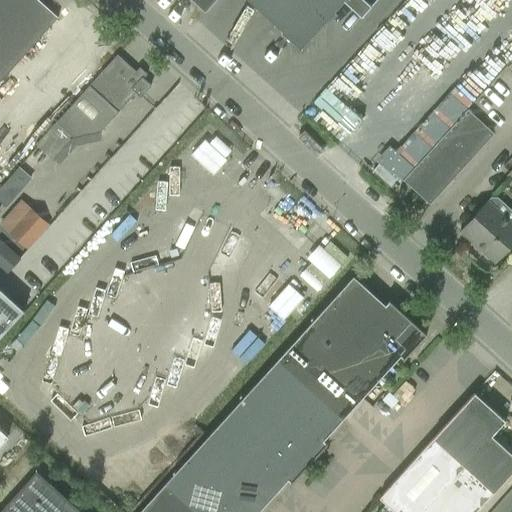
[(0,81),(44,33),(57,18),(38,0),(18,0),(0,20),(0,81)]
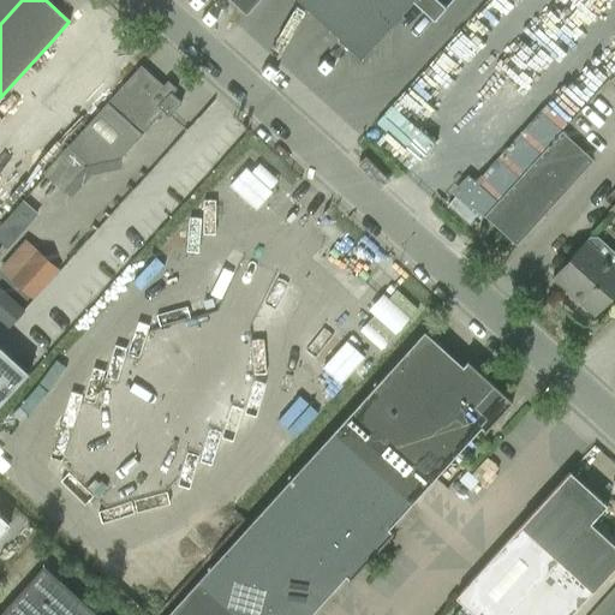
[(0,0),(0,24),(22,0),(0,0)]
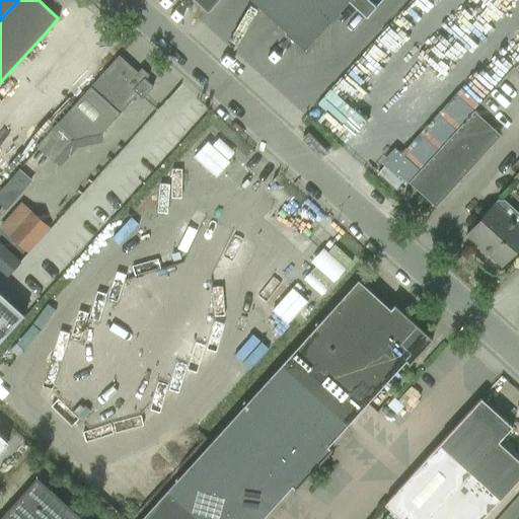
[(194,0),(208,12),(218,0),(194,0)]
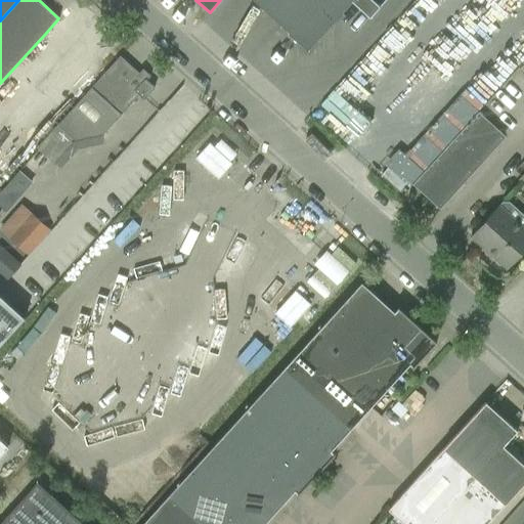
[(380,7),(372,0),(252,0),(288,33),(307,50),(351,1),(369,18),(380,7)]
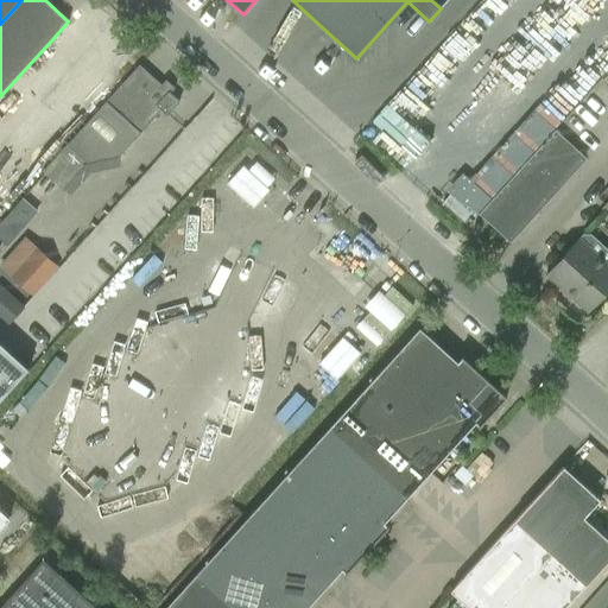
[(438,51),(375,118),(397,138),(460,71),(438,51)]
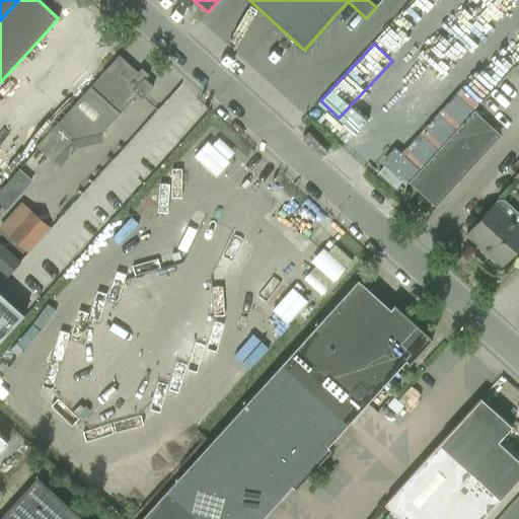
[(137,73),(119,56),(104,71),(57,124),(74,141),(101,134),(137,94),(142,99),(153,87),(145,80),(149,76),(141,69),(137,73)]
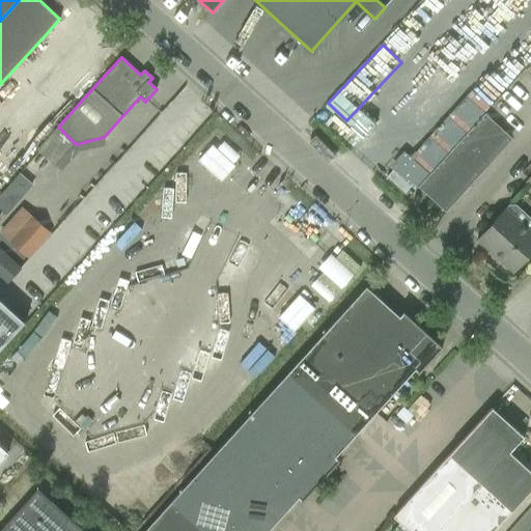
[(479,176),(479,175),(478,174),(510,139),(484,116),(485,115),(484,114),(451,150),(479,176)]
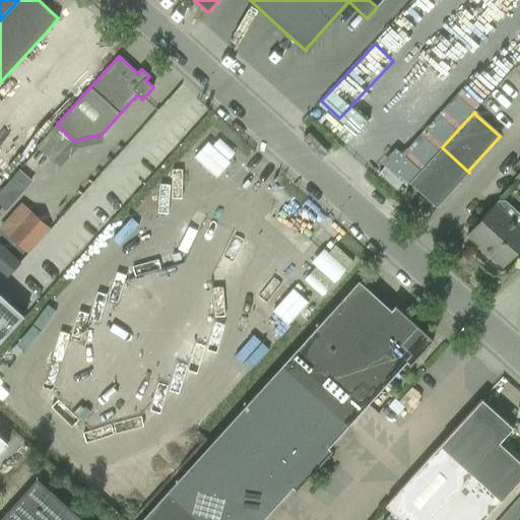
[(207,143),(194,157),(216,178),(230,163),(207,143)]
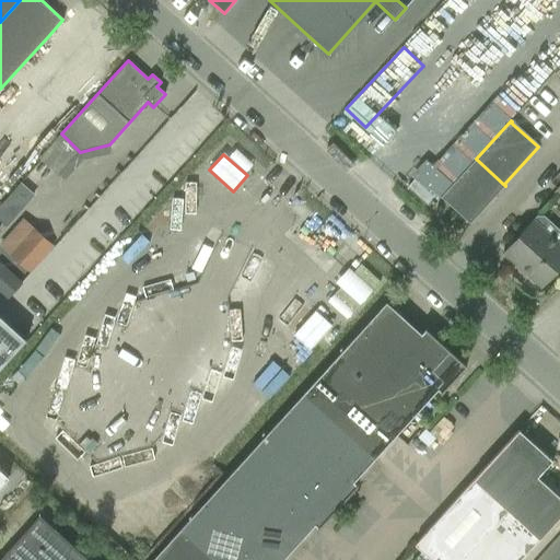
[(505,186),(476,159),(441,198),(442,199),(443,198),(469,222),(503,185),(504,186),(505,186)]
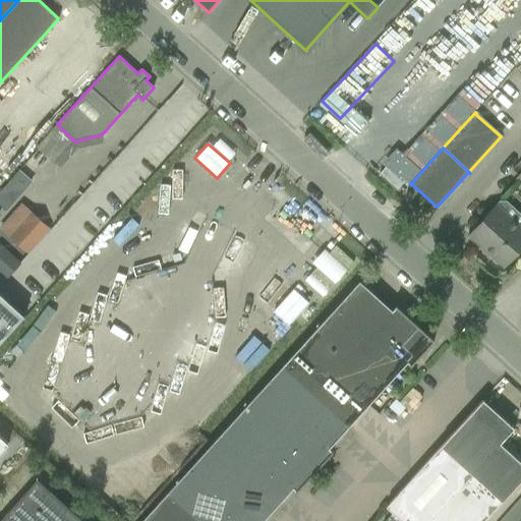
[(98,176),(90,190),(112,203),(119,188),(98,176)]
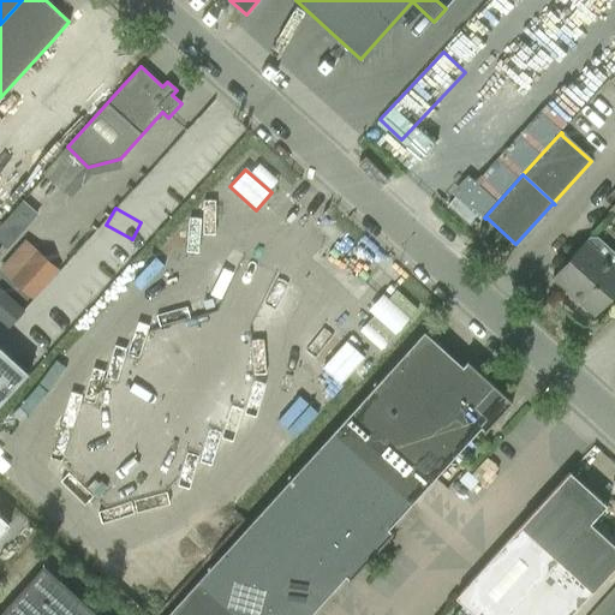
[(12,213),(0,226),(0,243),(7,250),(28,227),(12,213)]
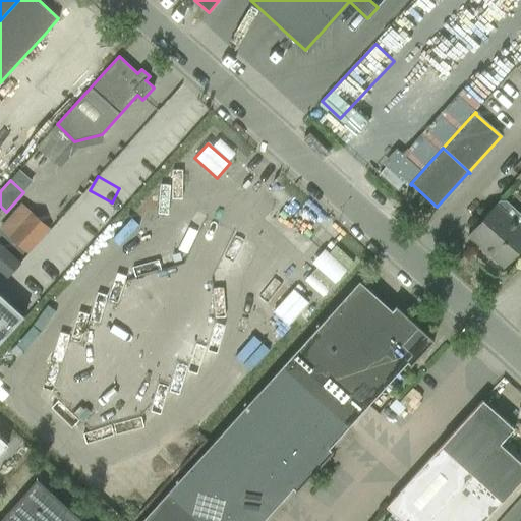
[(504,268),(520,249),(520,217),(505,201),(498,201),(496,205),(468,235),(504,268)]
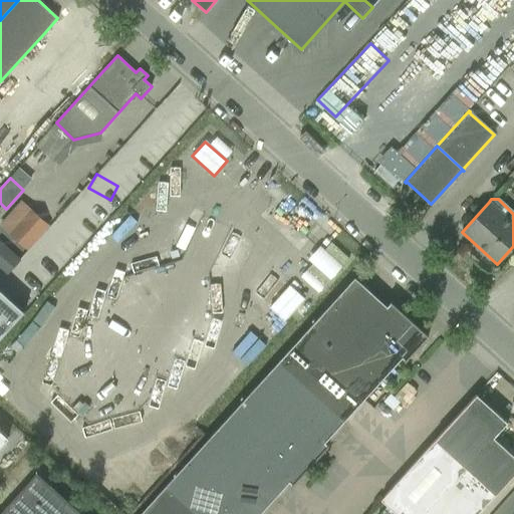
[(31,210),(9,235),(27,251),(49,226),(31,210)]
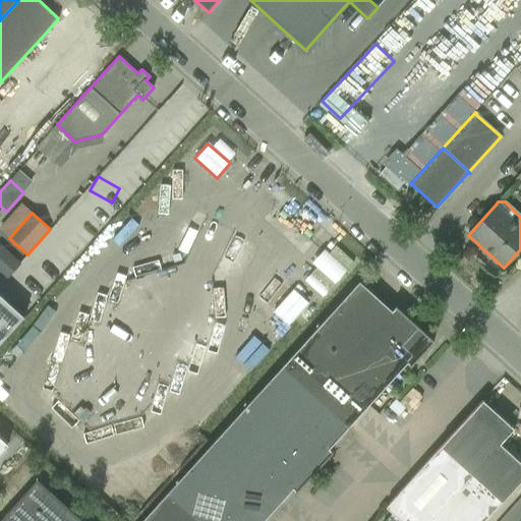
[(335,246),(310,275),(328,291),(353,263),(335,246)]
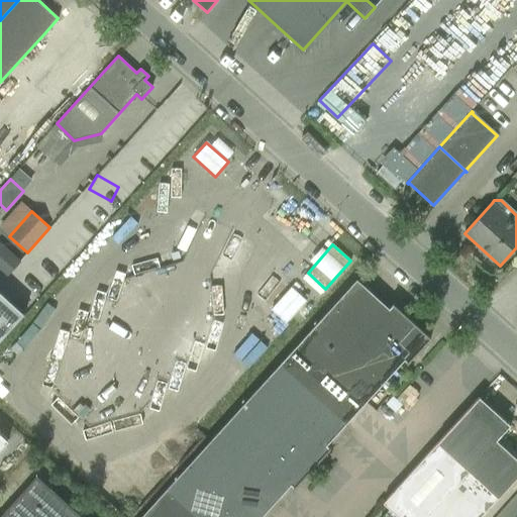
[(0,253),(0,270),(7,277),(20,262),(6,248),(0,254),(0,253)]
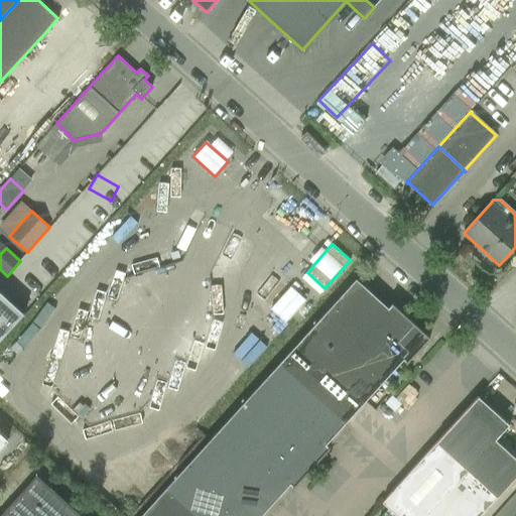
[(122,276),(123,305),(147,304),(146,276),(122,276)]
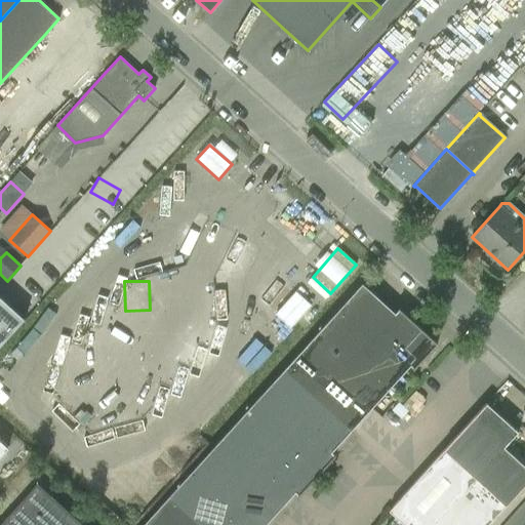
[(394,313),(362,283),(284,369),(352,430),(410,366),(412,368),(413,369),(437,344),(398,309),(394,313)]
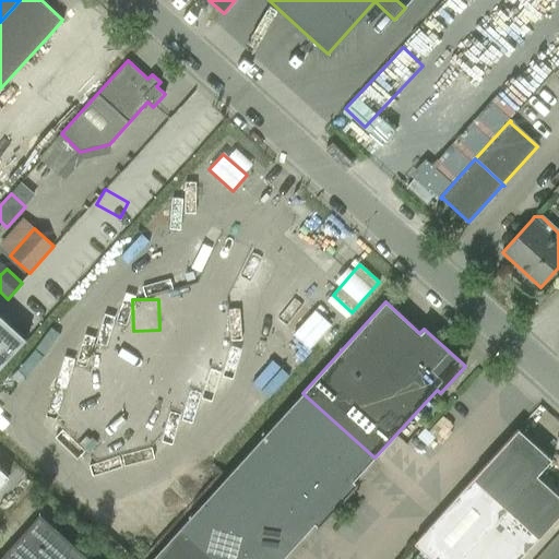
[(314,310),(292,335),(309,351),(331,325),(314,310)]
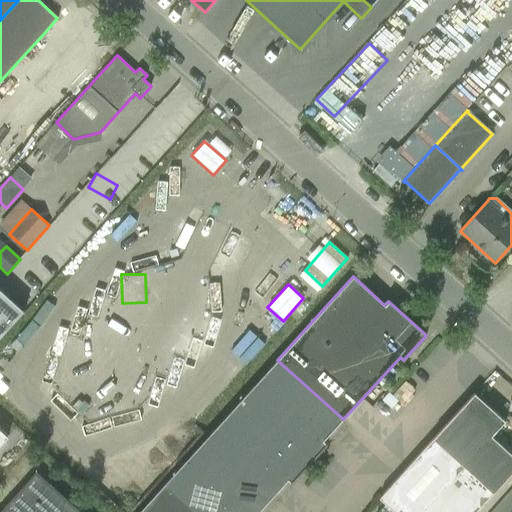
[(0,337),(24,311),(0,290),(0,337)]
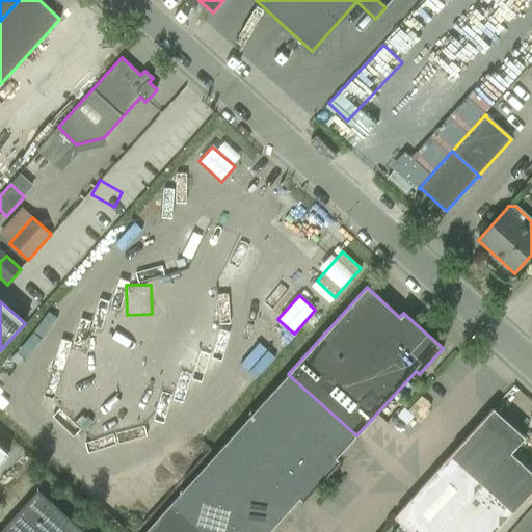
[(302,503),(309,496),(340,461),(337,458),(356,435),(288,374),(210,459),(278,522),(298,500),(302,503)]
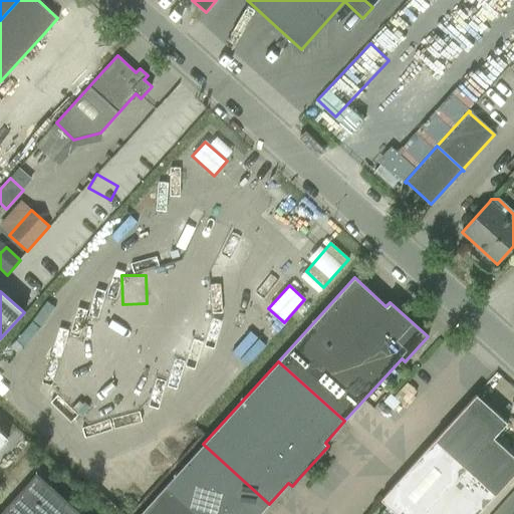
[(114,415),(113,400),(85,401),(84,369),(74,369),(76,416),(114,415)]
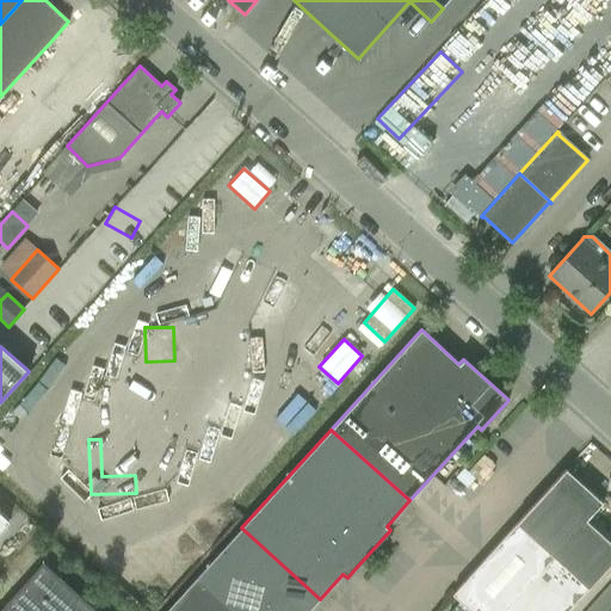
[(470,610),(568,610),(610,563),(610,543),(586,520),(603,503),(566,469),(452,594),(470,610)]
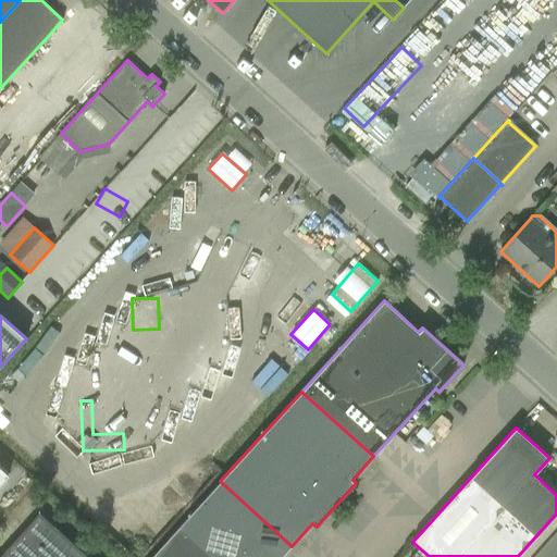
[(0,467),(0,484),(9,475),(0,467)]
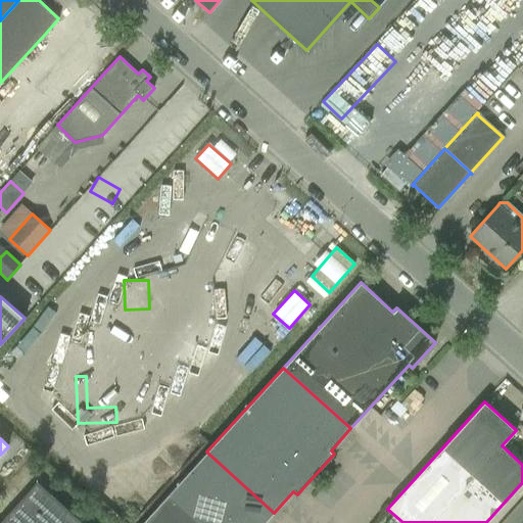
[(200,522),(264,522),(274,513),(206,452),(169,494),(200,522)]
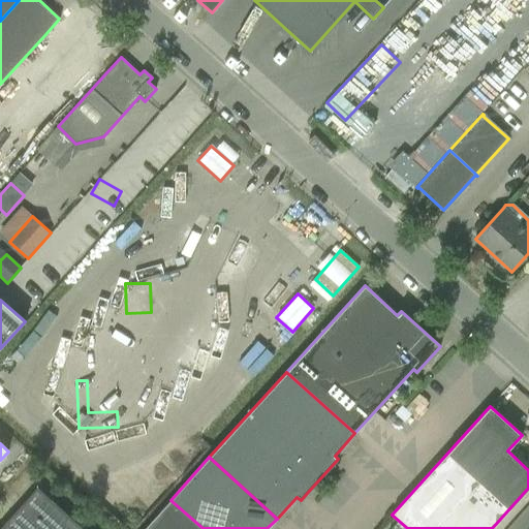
[(83,528),(37,488),(0,528),(83,528)]
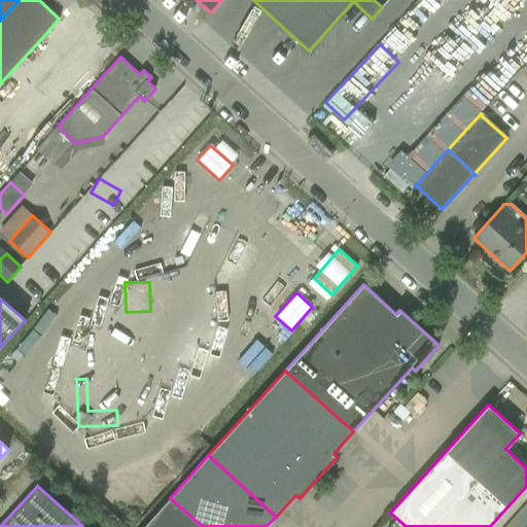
[(202,526),(170,498),(143,526),(202,526)]
